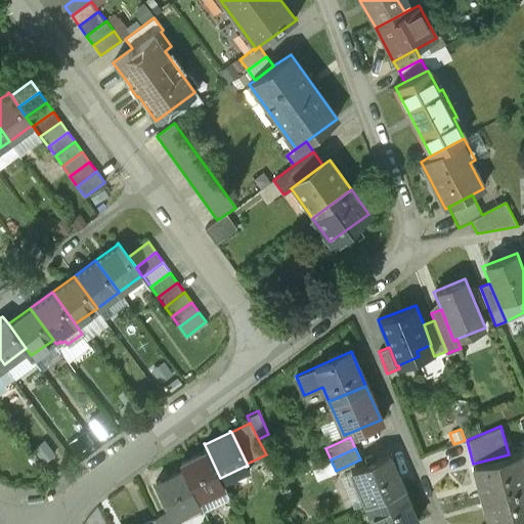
[(207,449),(180,463),(180,462),(179,462),(182,468),(199,503),(202,509),(229,495),(220,478),(207,449)]
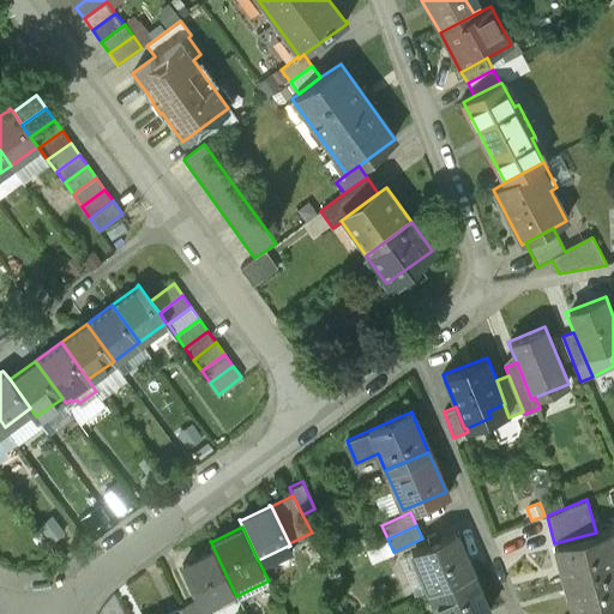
[(554,543),(564,579),(613,565),(613,528),(596,533),(554,543)]
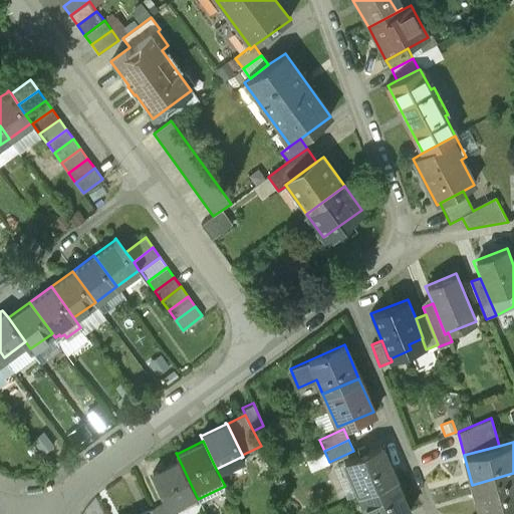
[(380,444),(343,460),(358,493),(394,478),(388,464),(389,463),(380,444)]
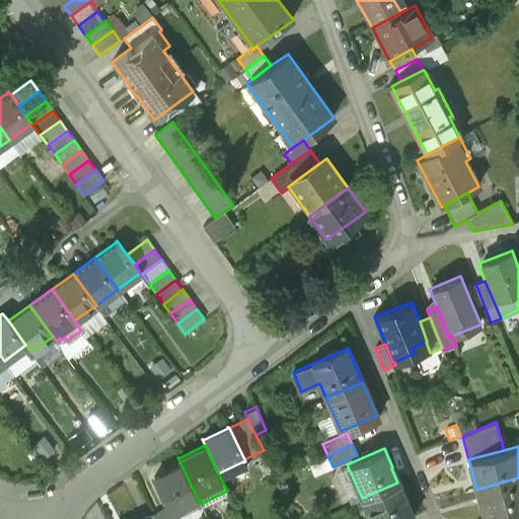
[(180,463),(155,476),(154,475),(153,475),(167,505),(170,510),(196,498),(196,499),(197,498),(180,463)]
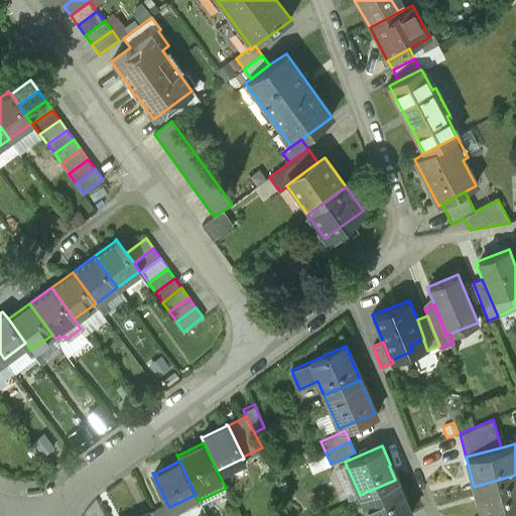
[(515,475),(474,487),(481,515),(486,515),(496,513),(515,507),(515,475)]
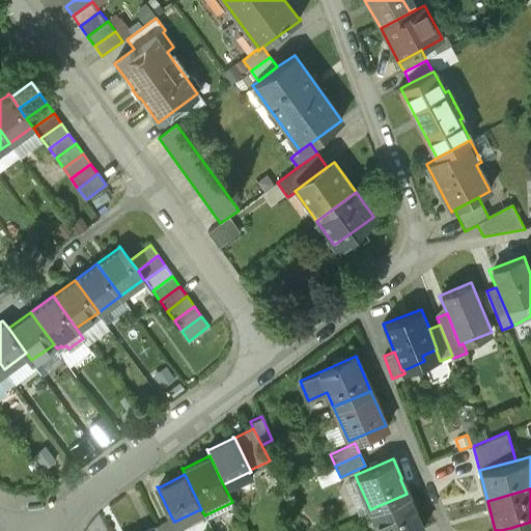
[(407,494),(370,509),(380,530),(413,530),(423,527),(414,506),(413,506),(407,494)]
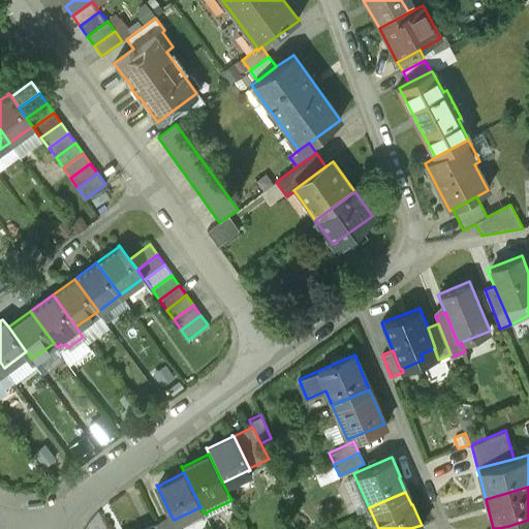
[(170,515),(156,522),(159,528),(178,528),(174,520),(170,515)]
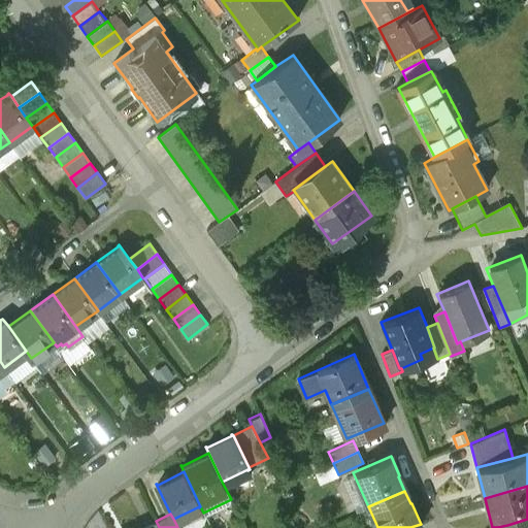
[(527,527),(527,519),(507,525),(508,527),(527,527)]
